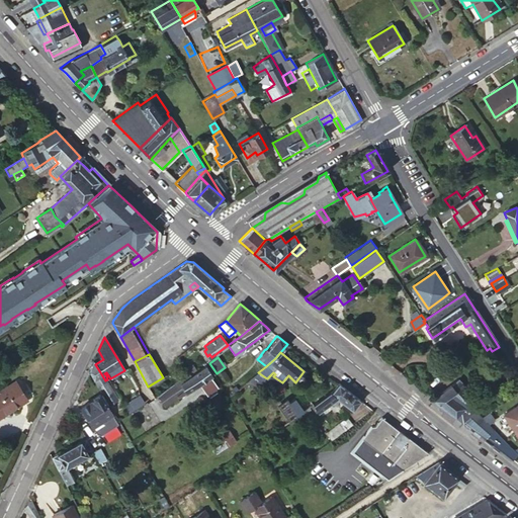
[(93,361),(88,372),(108,406),(111,404),(107,398),(113,395),(105,380),(95,364),(93,361)]
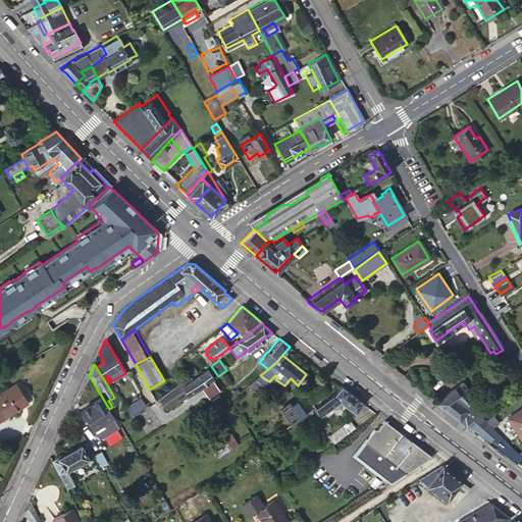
[(190,375),(159,398),(166,408),(199,386),(208,399),(220,390),(212,379),(214,378),(207,368),(192,377),(190,375)]
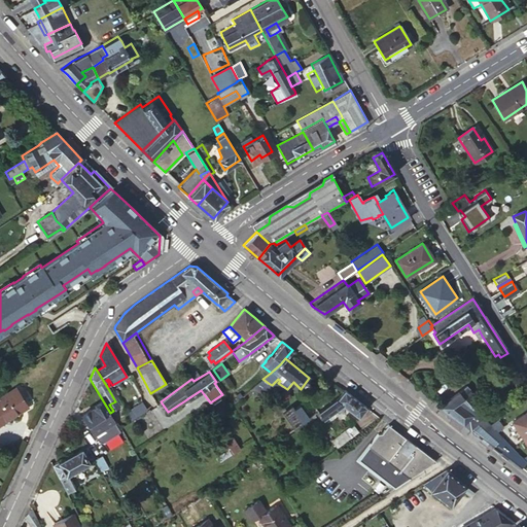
[(262,379),(249,389),(257,395),(264,388),(266,388),(270,384),(262,379)]
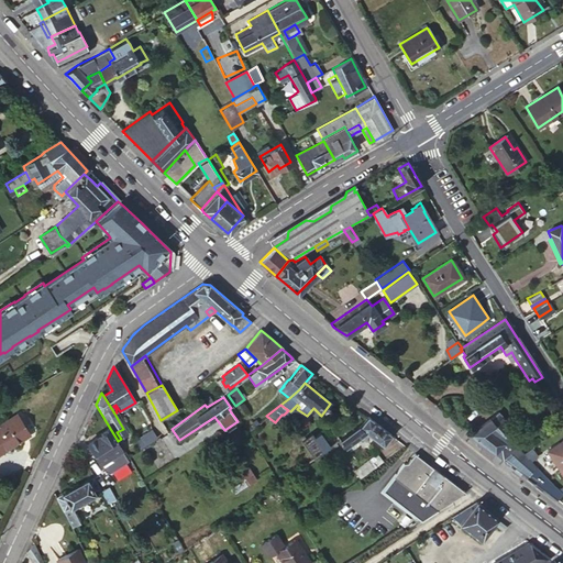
[(489,419),(515,445),(522,438),(498,412),(489,419)]
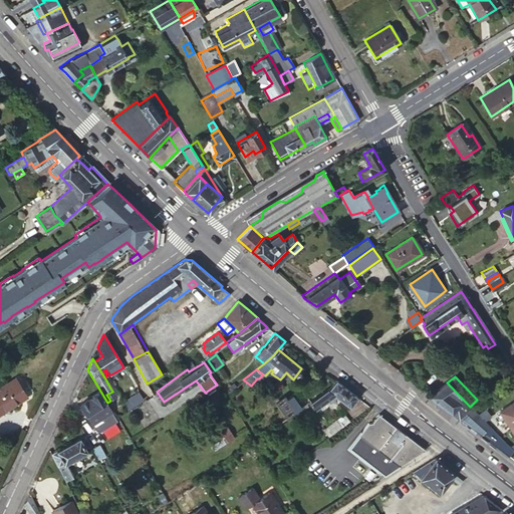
[(25,395),(14,377),(0,386),(0,413),(13,405),(13,404),(25,395)]
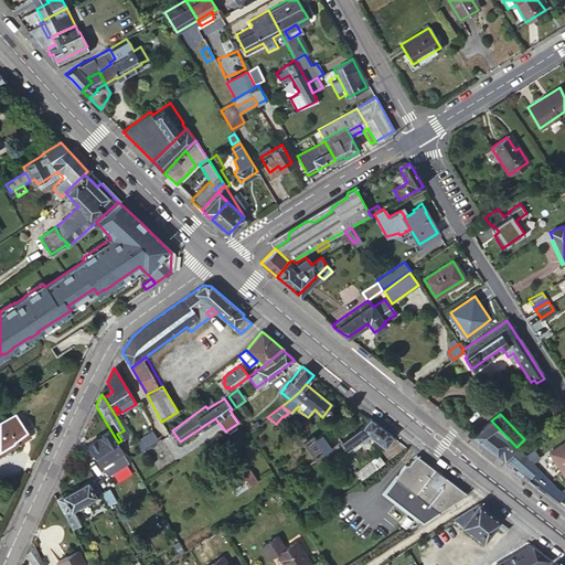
[(384,446),(392,436),(382,428),(369,418),(362,426),(360,426),(340,441),(338,443),(343,449),(345,448),(345,449),(359,439),(366,433),(371,436),(384,446)]
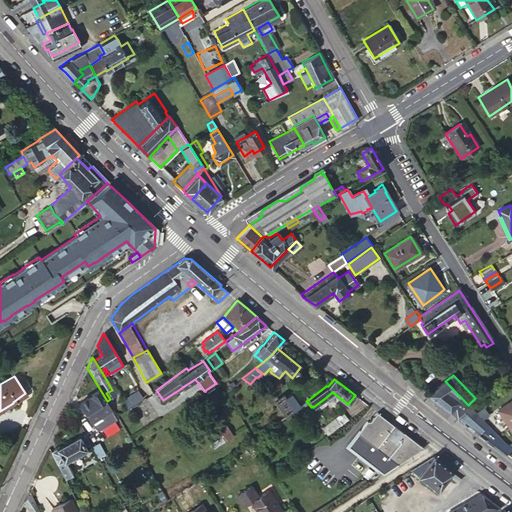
[(441,403),(457,416),(468,405),(445,381),(444,381),(428,393),(441,403)]
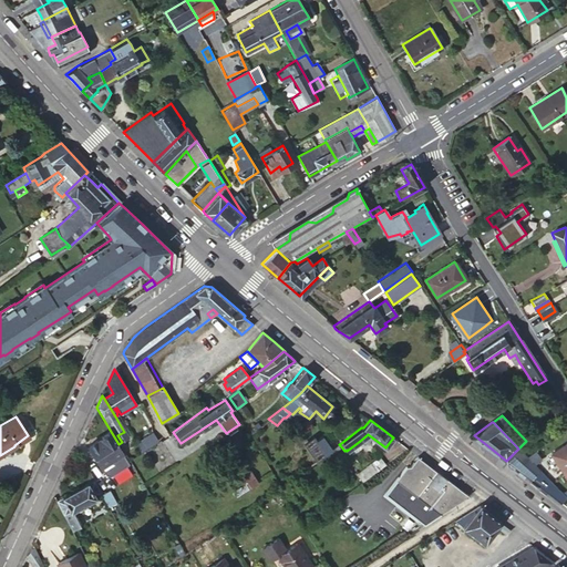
[(110,475),(129,463),(124,456),(124,455),(110,431),(99,439),(100,440),(88,446),(105,474),(110,475)]
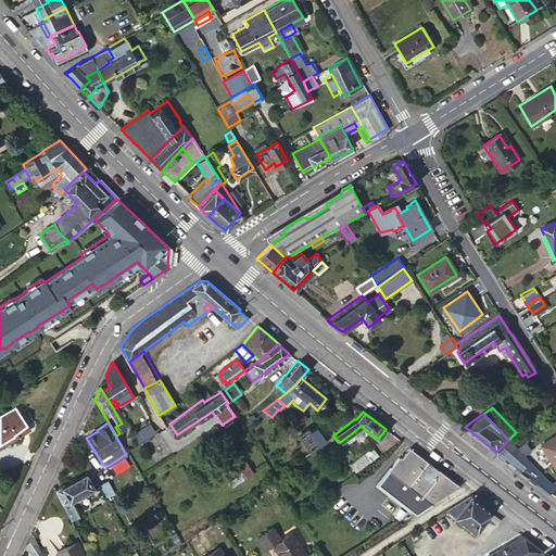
[(138,442),(154,431),(150,424),(134,434),(138,442)]
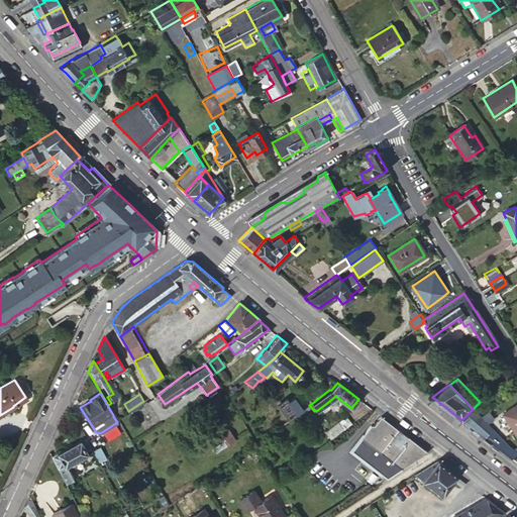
[(309,405),(311,404),(305,396),(300,400),(306,408),(309,405)]
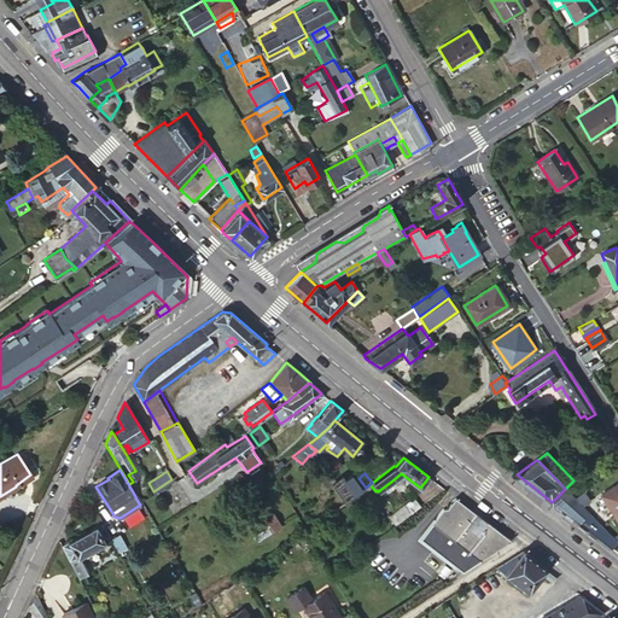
[(402,482),(406,477),(401,473),(392,481),(397,485),(402,482)]
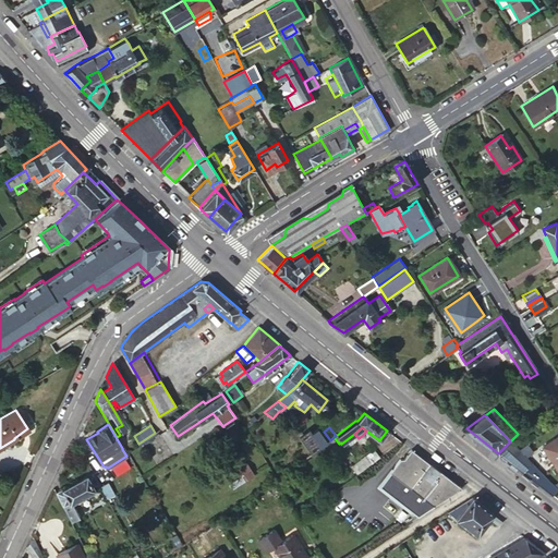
[(322,447),(326,443),(317,429),(311,434),(308,431),(299,438),(311,455),(318,448),(322,447)]
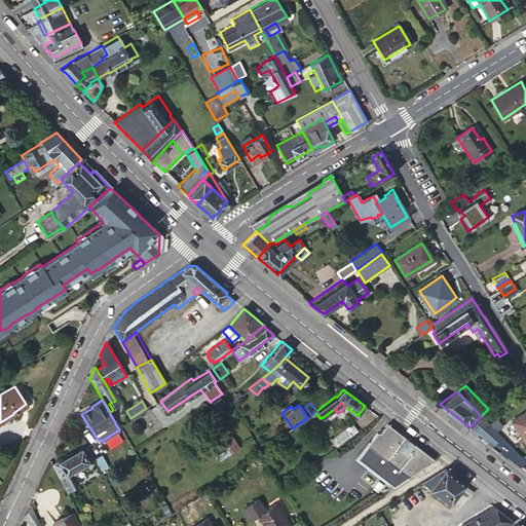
[(525,411),(512,421),(525,443),(525,411)]
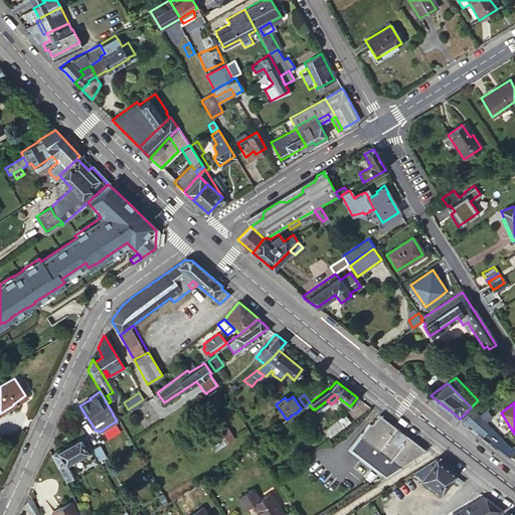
[(470,426),(480,416),(478,414),(471,407),(460,418),(470,426)]
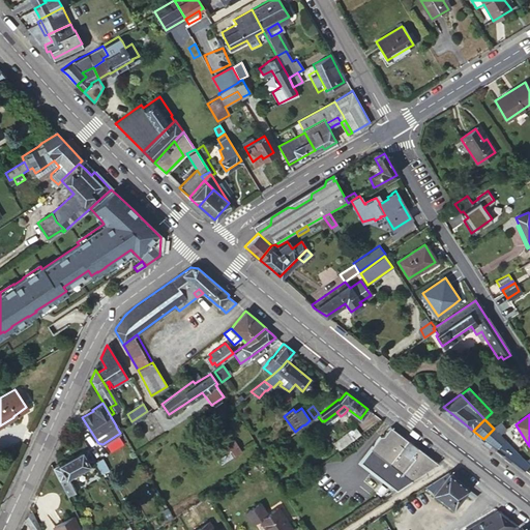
[(332,444),(337,450),(360,434),(355,427),(335,442),(332,444)]
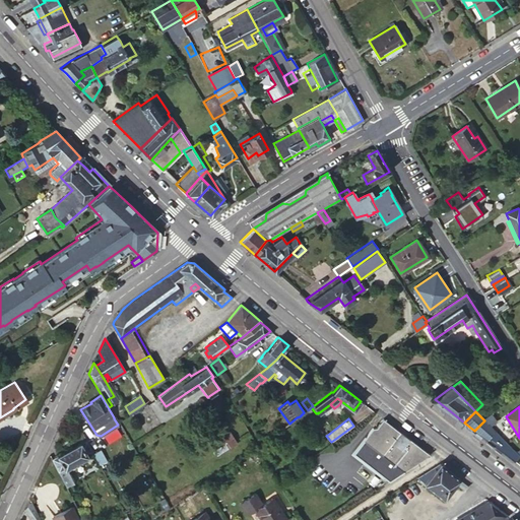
[(404,471),(429,455),(412,442),(406,438),(403,442),(399,439),(401,436),(396,432),(397,431),(382,418),(377,427),(373,428),(353,455),(389,480),(404,471)]
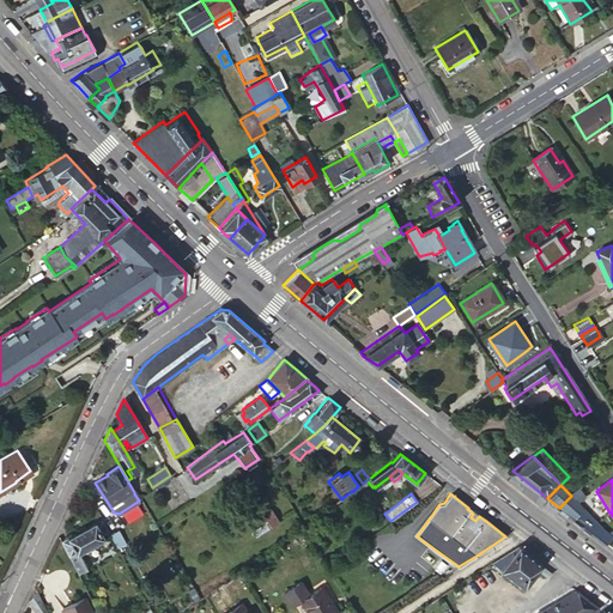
[(571,496),(559,508),(566,514),(582,526),(590,515),(571,496)]
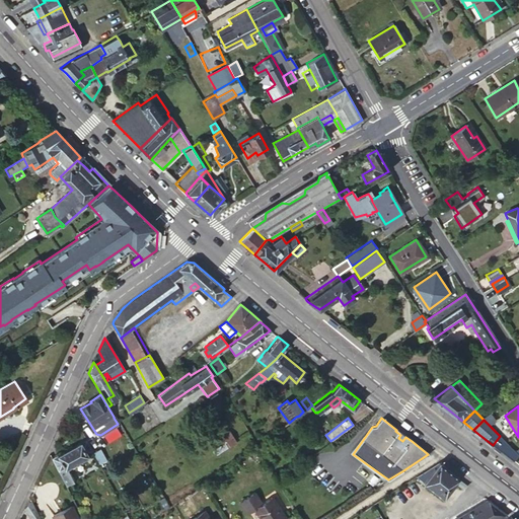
[(325,435),(328,433),(323,426),(317,431),(322,437),(325,435)]
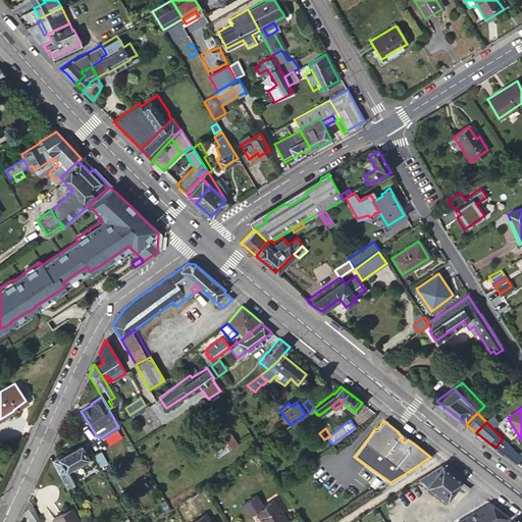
[(226,442),(228,446),(230,450),(238,445),(229,432),(209,447),(212,452),(226,442)]
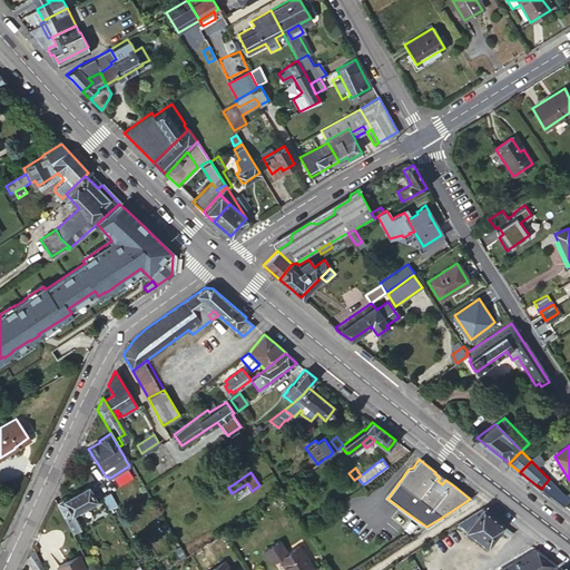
[(563,505),(569,500),(549,479),(541,489),(563,505)]
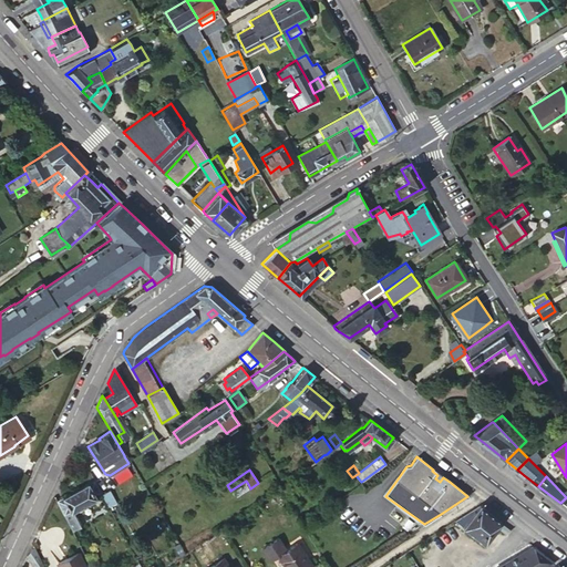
[(57,500),(72,531),(81,526),(72,511),(96,498),(95,497),(101,495),(100,493),(93,478),(57,500)]
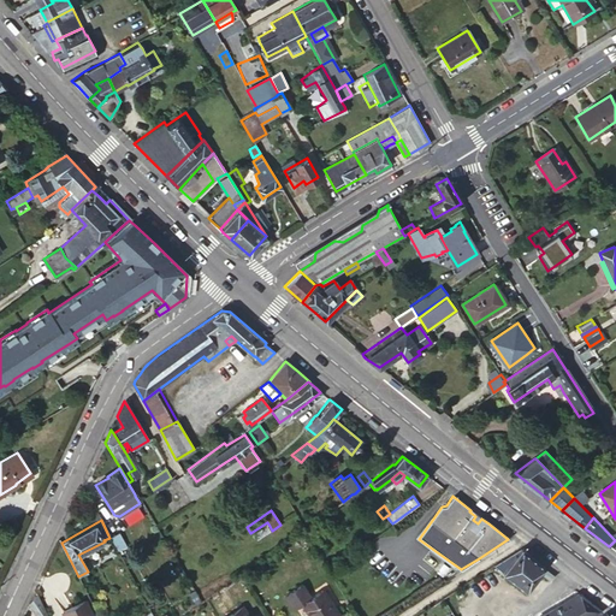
[(253,537),(270,526),(267,522),(250,533),(253,537)]
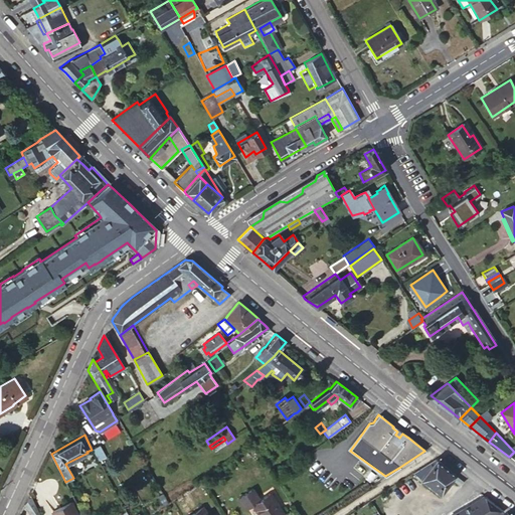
[(91,448),(92,450),(99,461),(106,457),(99,444),(91,448)]
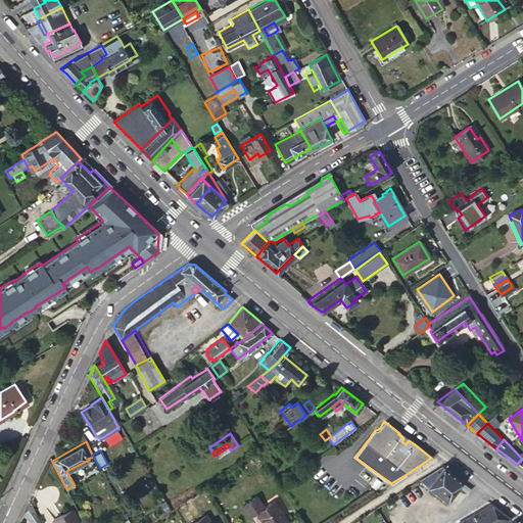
[(268,466),(272,464),(265,453),(260,455),(268,466)]
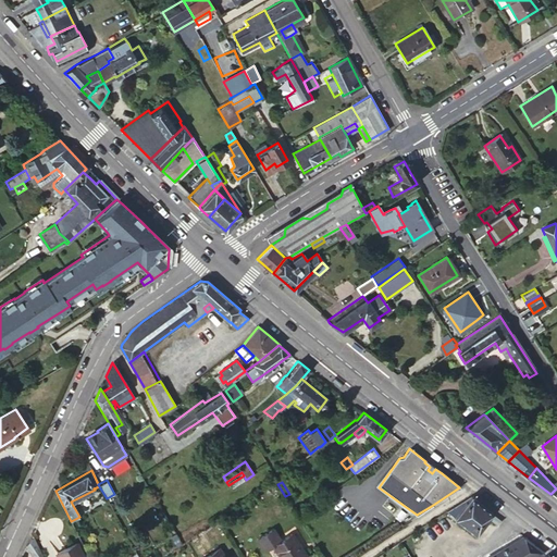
[(469,495),(447,510),(475,532),(487,515),(498,522),(502,519),(469,495)]
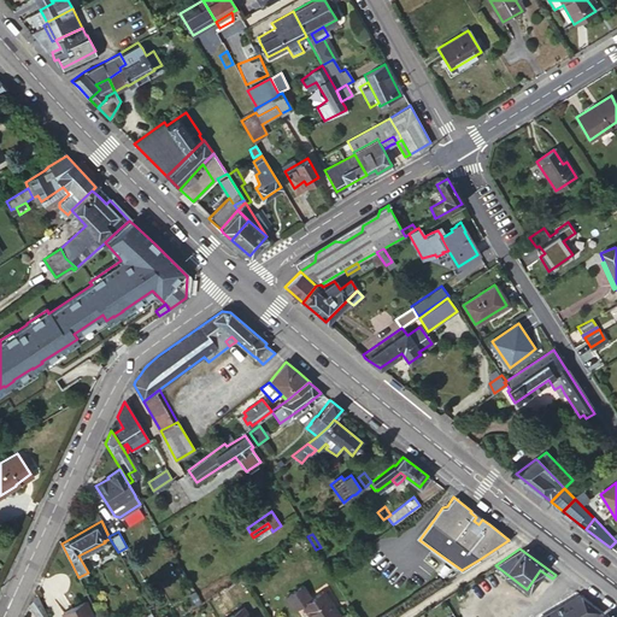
[(301,587),(285,598),(293,611),(301,605),(309,616),(339,616),(321,591),(310,599),(301,587)]
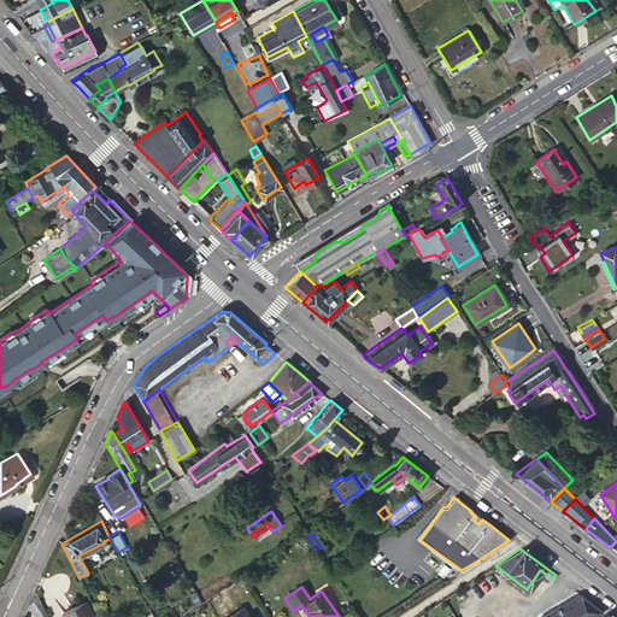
[(197,603),(201,600),(194,589),(189,592),(197,603)]
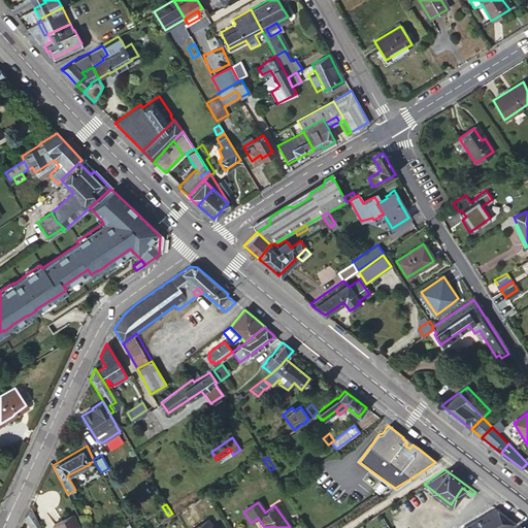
[(24,518),(25,519),(31,527),(39,527),(32,509),(24,518)]
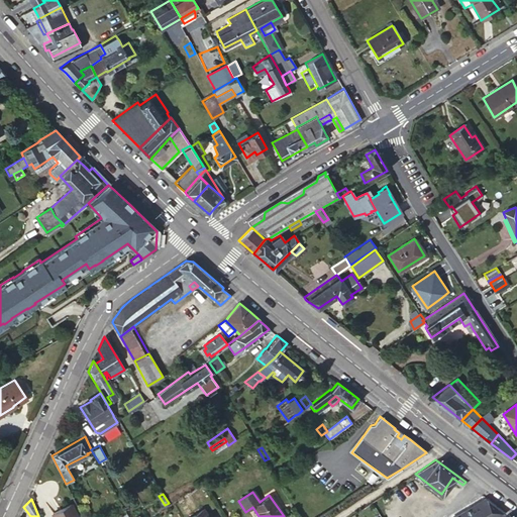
[(498,516),(505,513),(496,506),(487,499),(454,516),(498,516)]
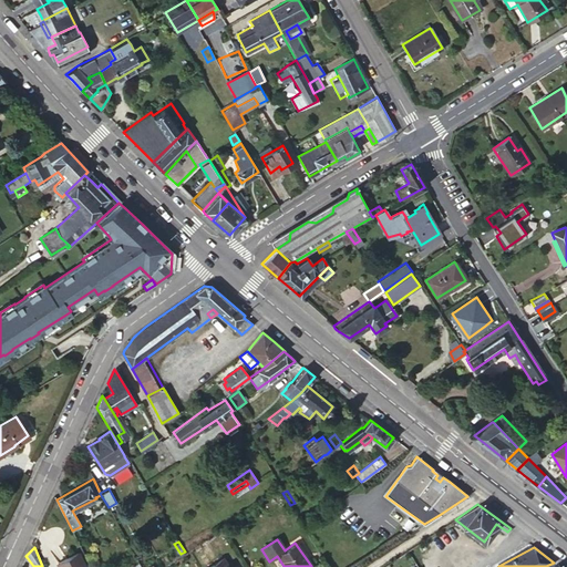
[(58,566),(85,566),(79,553),(58,564),(58,566)]
